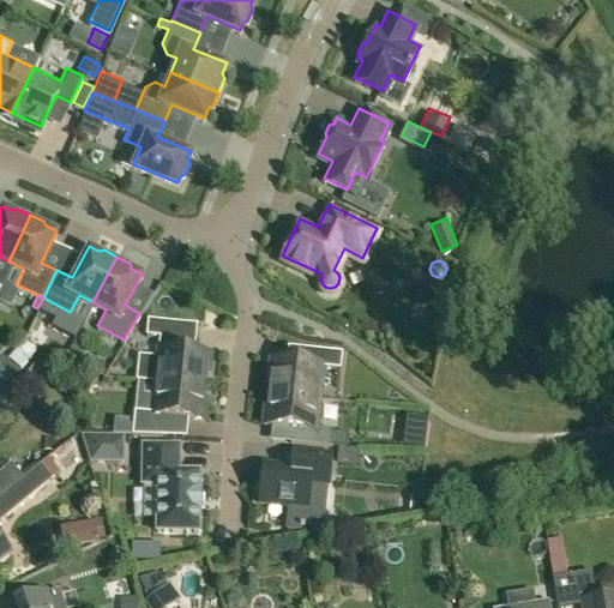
[(155,377),(203,381),(204,367),(209,367),(210,350),(194,348),(180,347),(182,318),(148,314),(145,331),(158,332),(157,354),(138,351),(136,374),(155,377)]
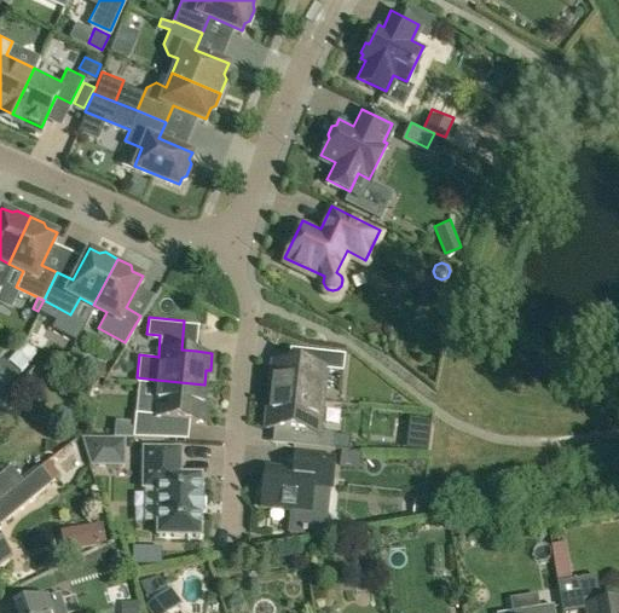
[(342,368),(345,351),(313,347),(312,362),(272,358),(271,376),(275,376),(273,391),(322,397),(325,365),(342,368)]
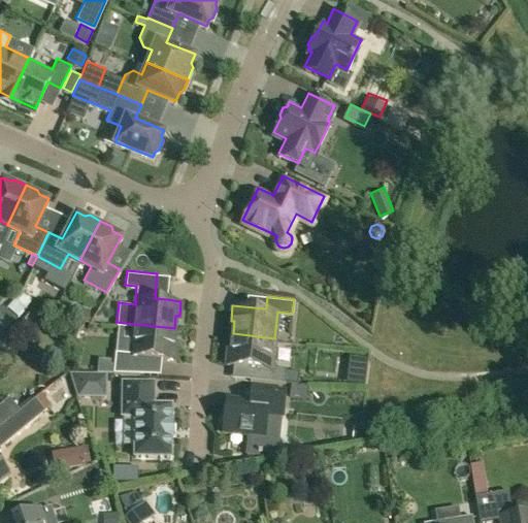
[(0,333),(17,315),(1,301),(0,302),(0,333)]
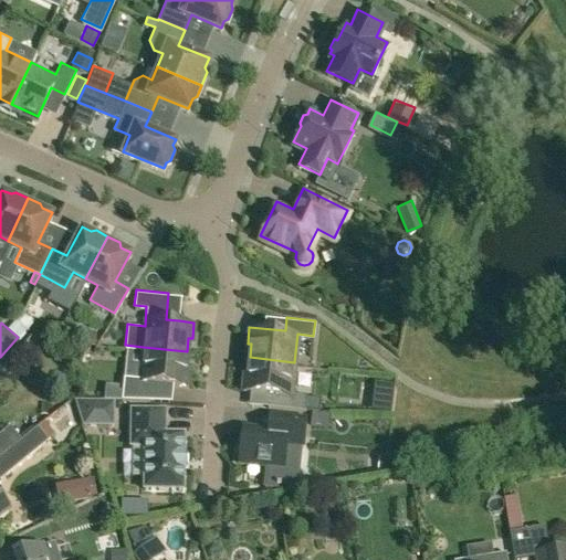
[(83,328),(82,342),(93,344),(94,329),(83,328)]
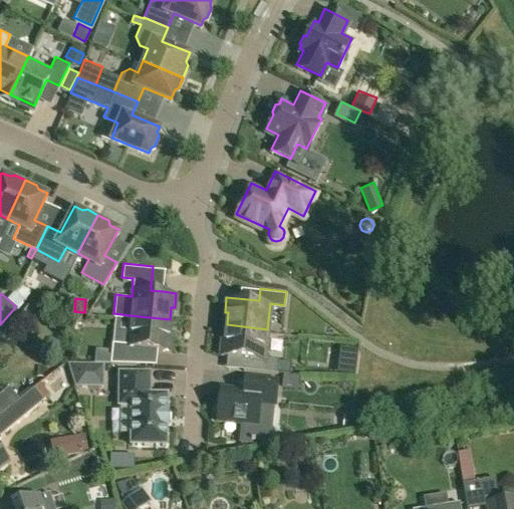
[(171,347),(172,332),(168,332),(170,319),(130,315),(126,341),(112,340),(109,360),(136,361),(138,343),(171,347)]
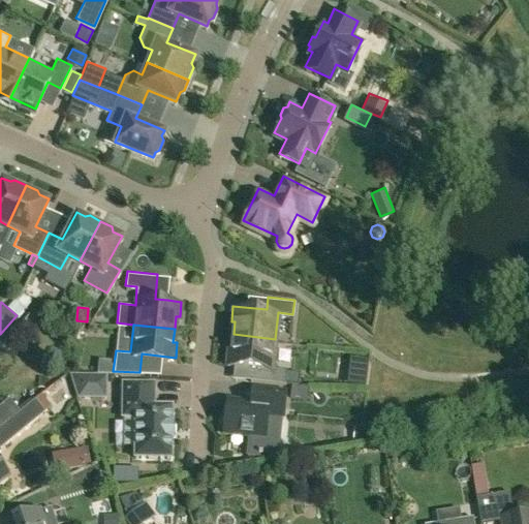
[(272,366),(275,339),(234,334),(232,347),(228,347),(226,362),(251,365),(250,376),(285,380),(287,367),(272,366)]
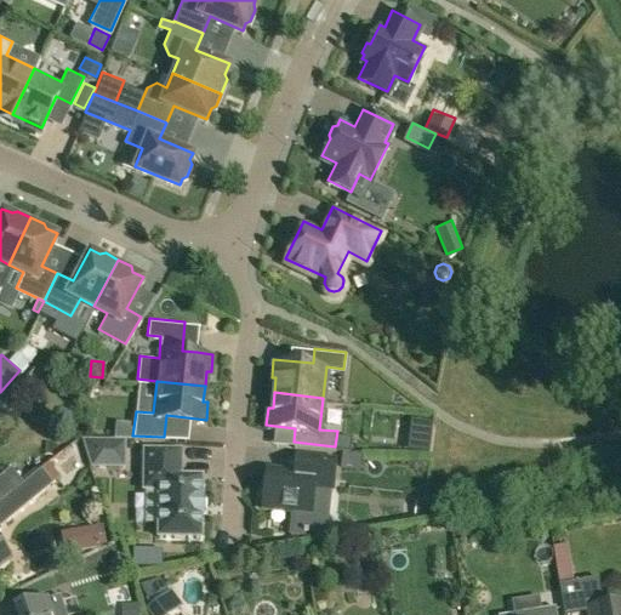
[(91,461),(123,461),(124,438),(84,437),(91,461)]
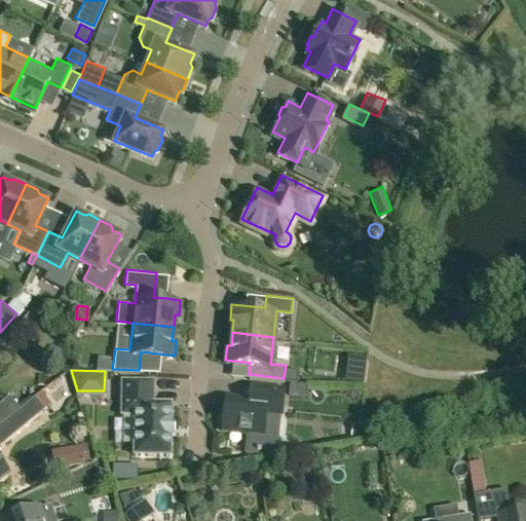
[(170,451),(171,400),(152,400),(153,378),(122,378),(121,411),(135,411),(134,451),(170,451)]
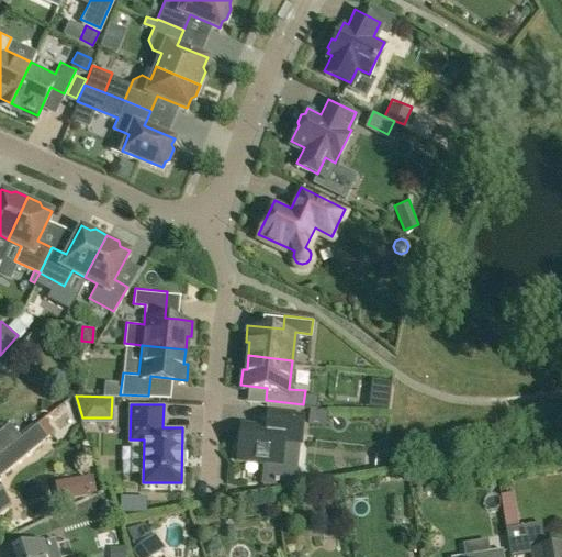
[(310,405),(308,416),(326,419),(327,407),(310,405)]
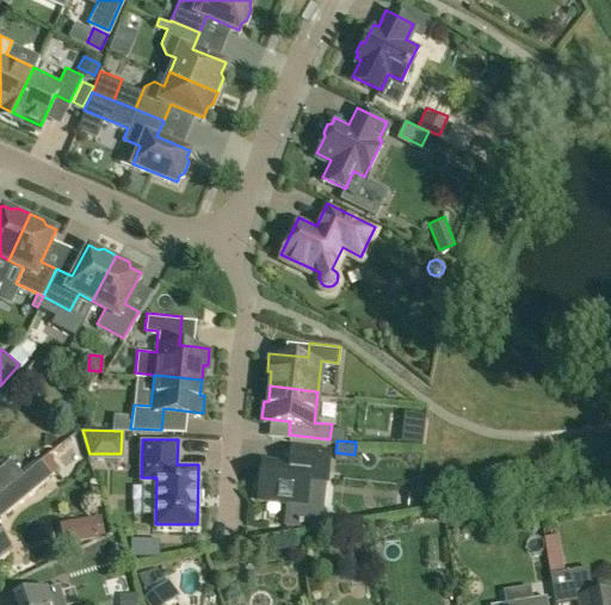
[(326,477),(329,449),(291,445),(289,461),(261,457),(260,469),(257,471),(255,481),(259,485),(258,495),(306,501),(308,476),(326,477)]
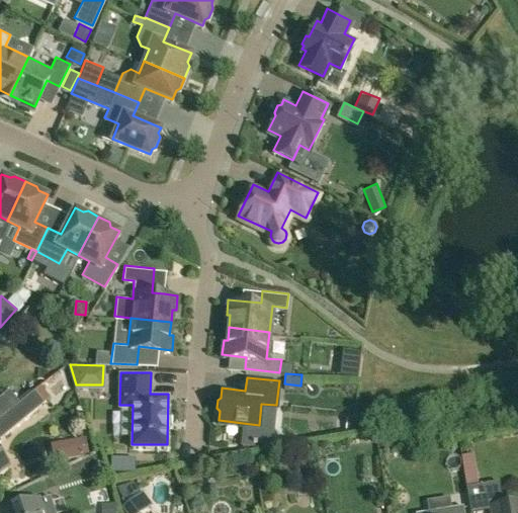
[(19,399),(0,415),(0,435),(25,416),(45,400),(34,387),(19,399)]
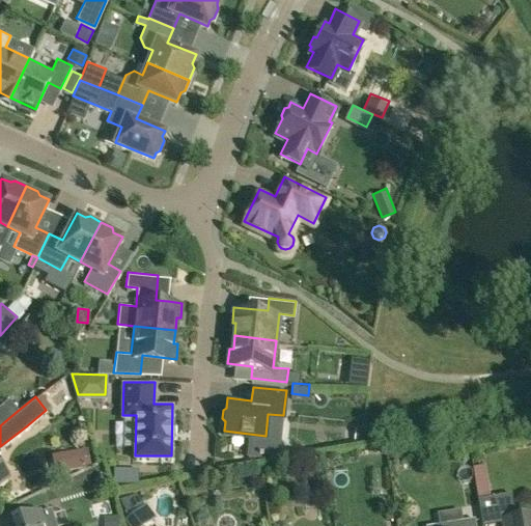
[(0,404),(0,425),(20,409),(9,396),(0,404)]
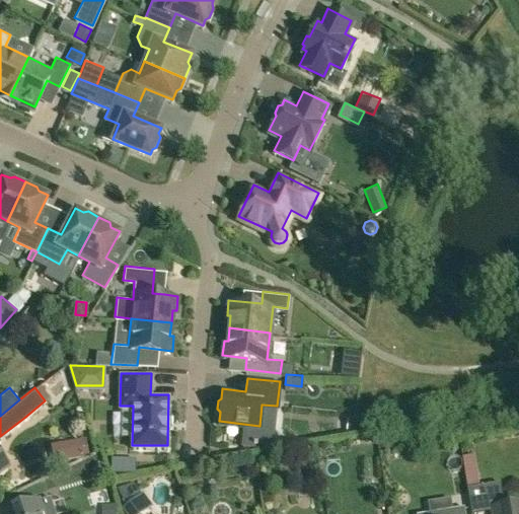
[(362,419),(347,417),(346,430),(361,431),(362,419)]
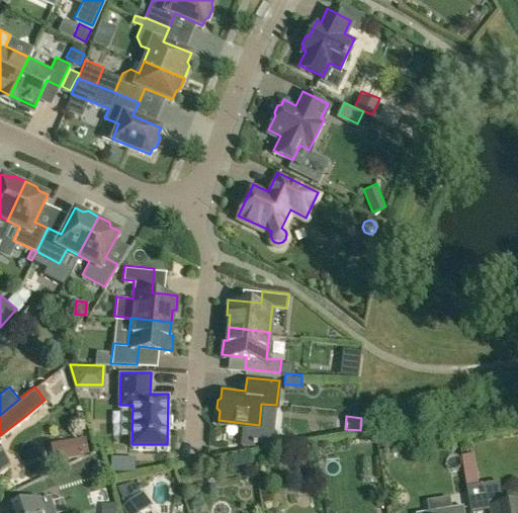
[(80,435),(59,439),(62,456),(83,453),(80,435)]
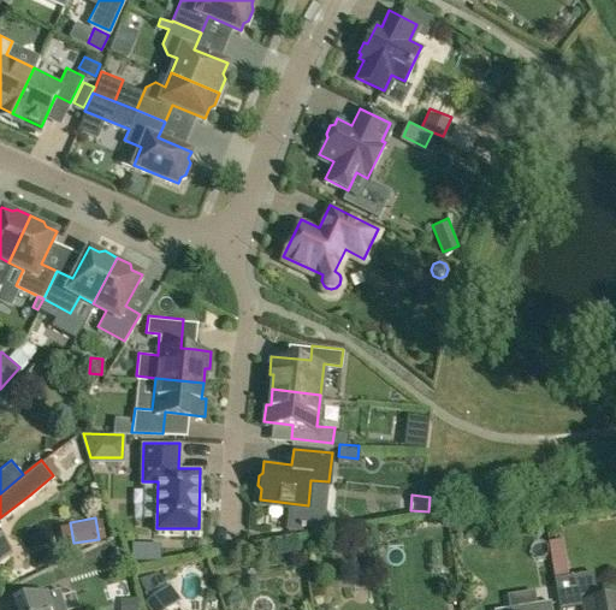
[(567,573),(564,552),(562,537),(549,539),(551,554),(554,575),(555,574),(560,604),(584,600),(584,609),(615,609),(615,593),(598,597),(593,568),(567,573)]
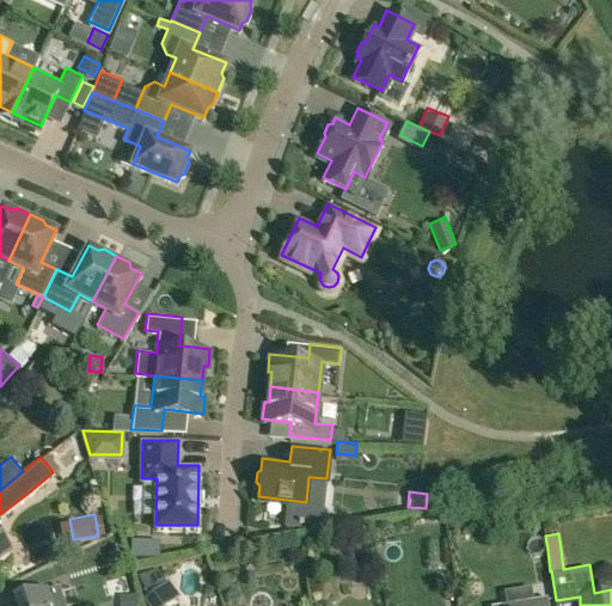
[(0,558),(11,551),(0,537),(0,558)]
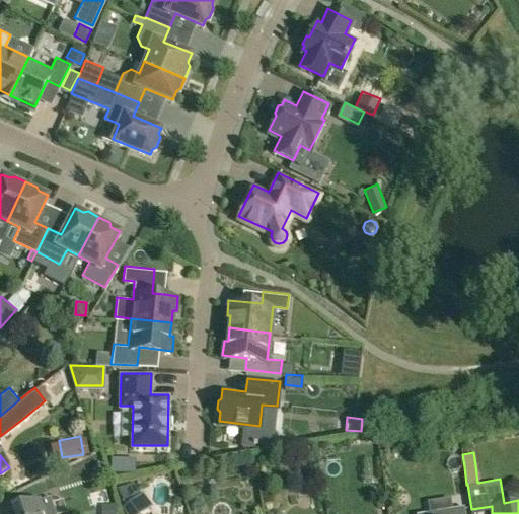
[(101,473),(106,464),(97,457),(91,466),(101,473)]
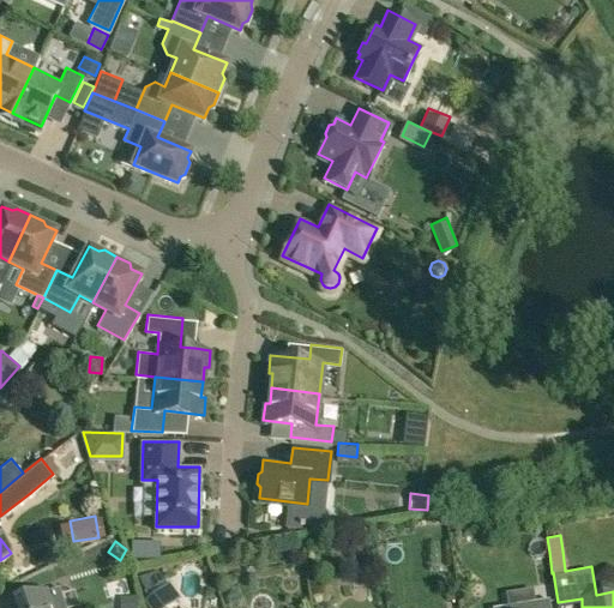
[(148,595),(167,582),(157,569),(139,576),(148,595)]
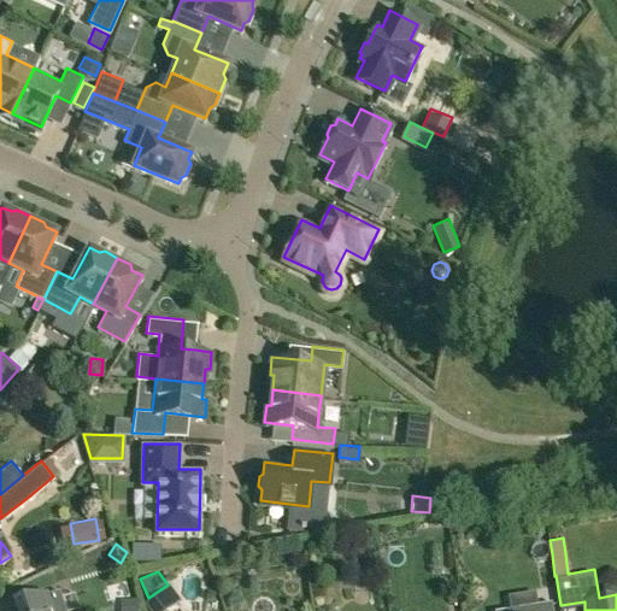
[(153,610),(162,610),(181,598),(170,582),(168,585),(148,598),(146,600),(153,610)]
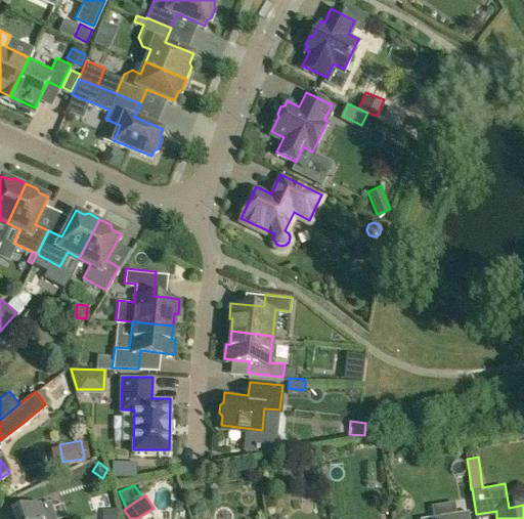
[(56,518),(50,500),(39,503),(39,502),(12,510),(12,513),(14,512),(16,518),(56,518)]
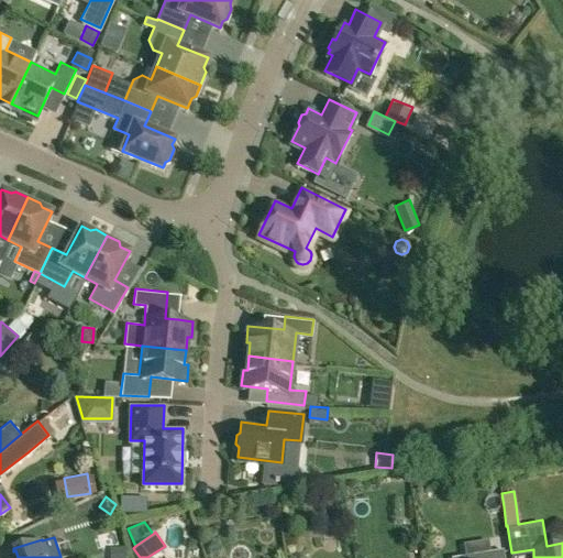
[(110,557),(128,557),(127,543),(110,544),(110,557)]
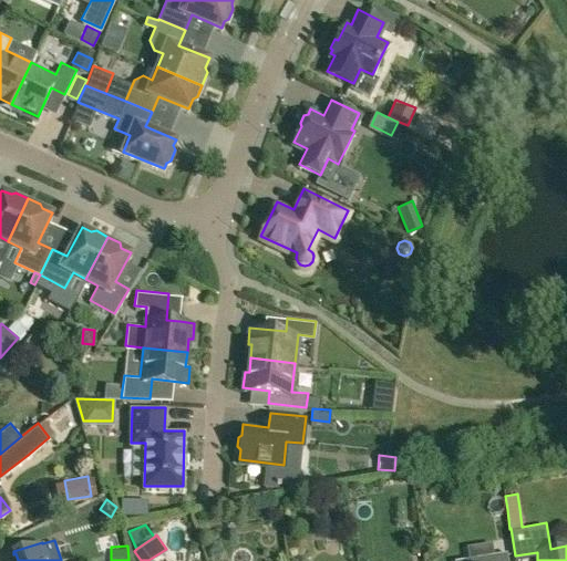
[(508,560),(507,550),(468,557),(468,560),(508,560)]
